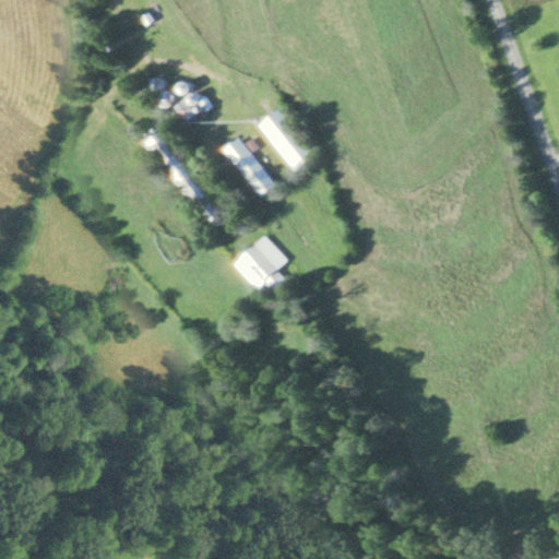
[(152,86),(162,91),(166,82),(156,76),(152,86)]
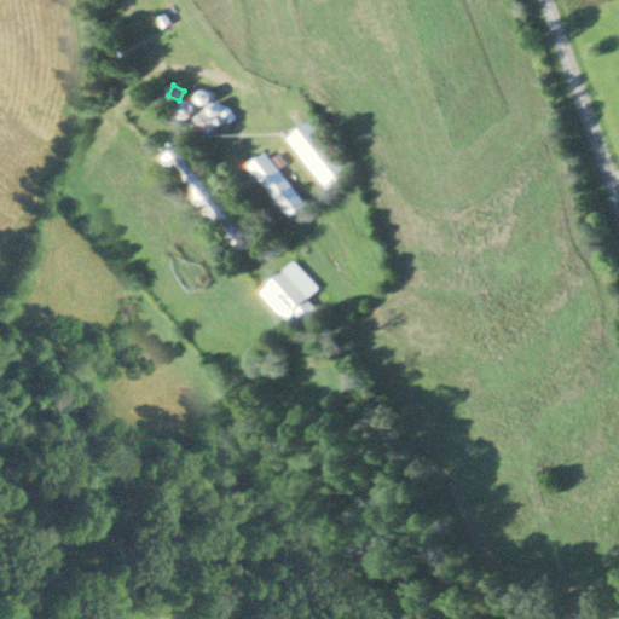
[(352,168),(314,115),(287,136),(324,187),(352,168)]
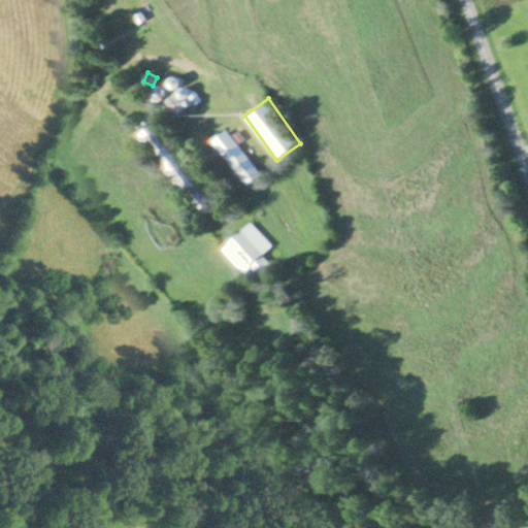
[(156,119),(138,130),(198,220),(216,208),(156,119)]
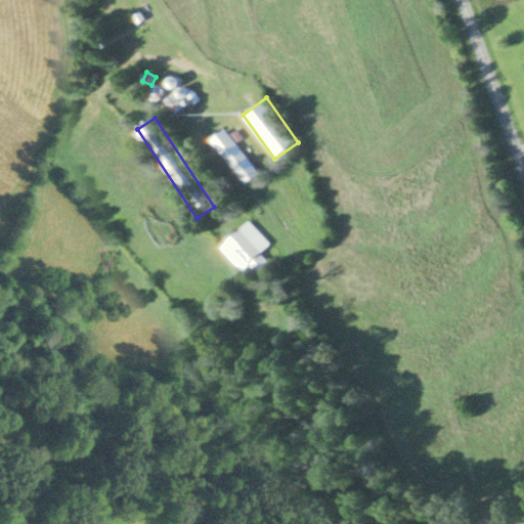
[(245,183),(259,172),(224,127),(210,138),(245,183)]
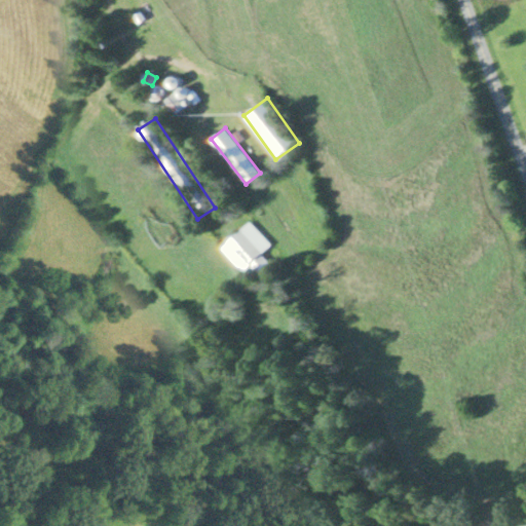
[(240,268),(249,260),(265,277),(276,267),(261,251),(270,242),(250,220),(220,247),(240,268)]
